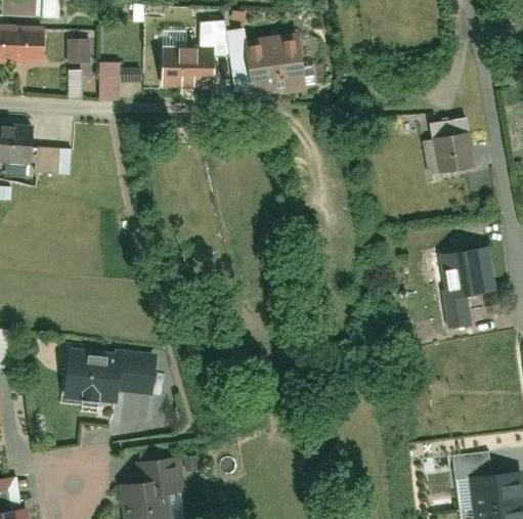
[(44,31),(0,30),(0,57),(43,58),(44,31)]
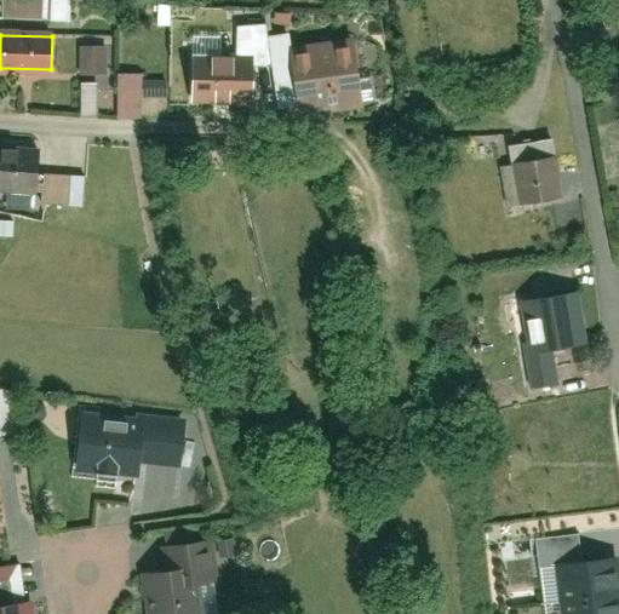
[(299,113),(361,103),(350,35),(288,45),(299,113)]
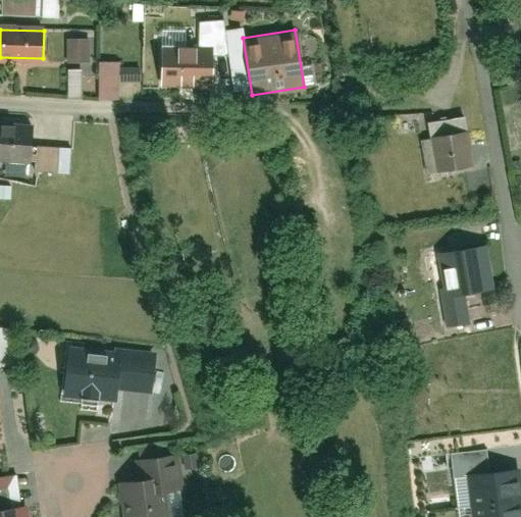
[(163,39),(160,82),(209,84),(211,42),(163,39)]
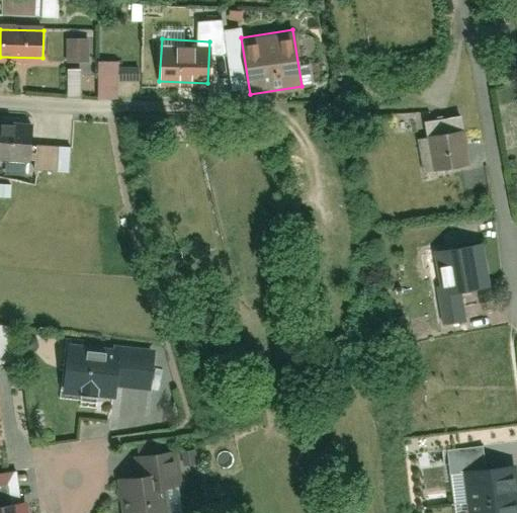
[(456,116),(417,122),(425,170),(463,164),(456,116)]
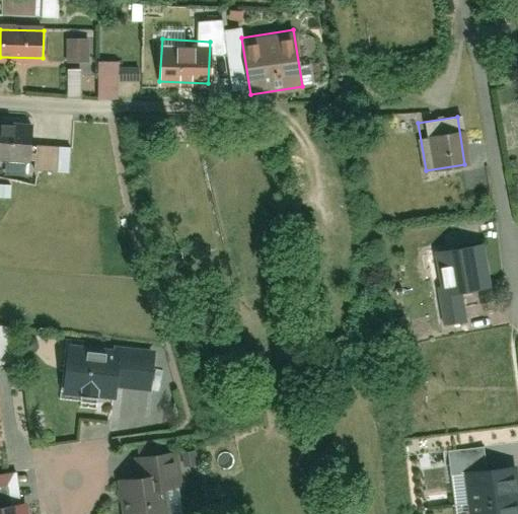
[(0,155),(32,156),(31,124),(0,123),(0,155)]
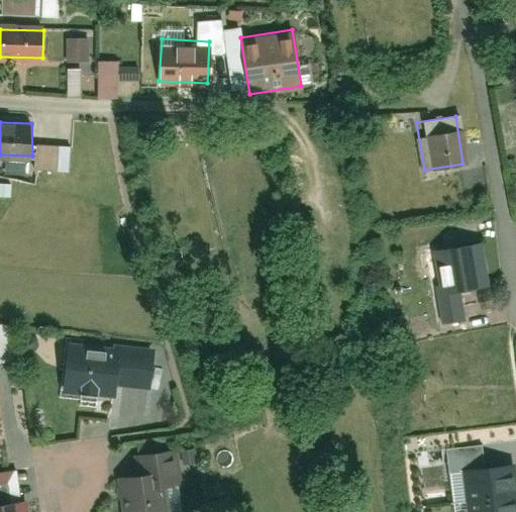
[(478,246),(433,250),(440,295),(456,293),(484,290),(478,246)]
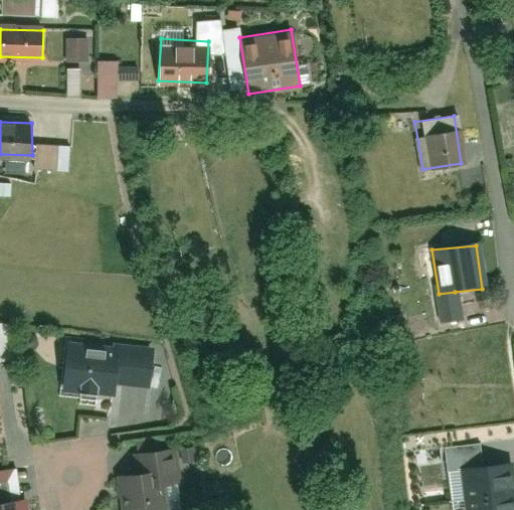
[(455,292),(439,294),(442,323),(457,321),(455,292)]
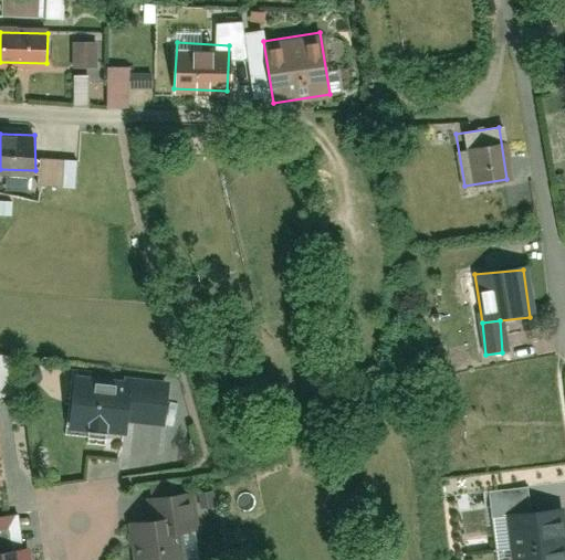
[(168,378),(124,376),(123,384),(121,418),(165,421),(168,378)]
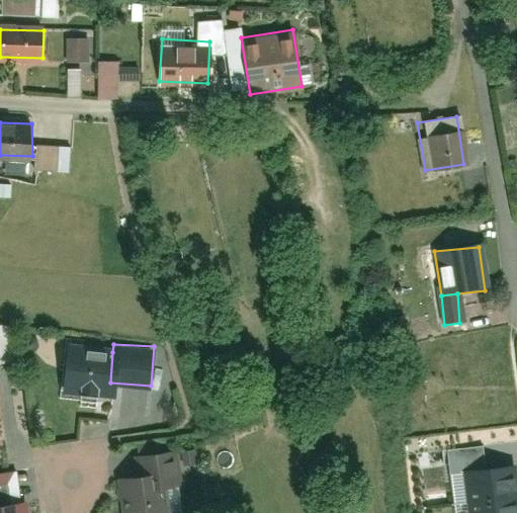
[(112,352),(67,348),(64,394),(109,397),(110,382),(112,352)]
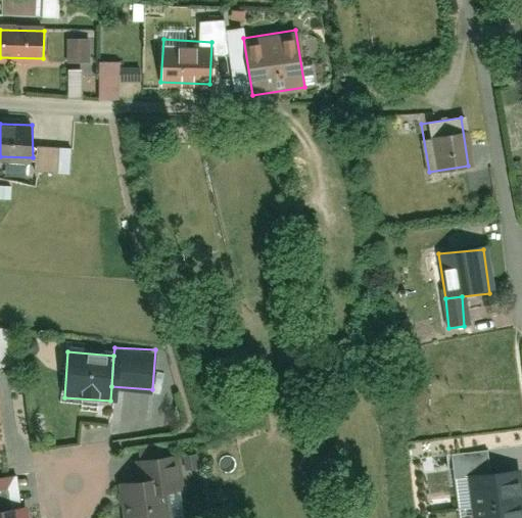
[(138,482),(120,484),(123,517),(167,517),(162,486),(178,485),(174,457),(135,462),(138,482)]
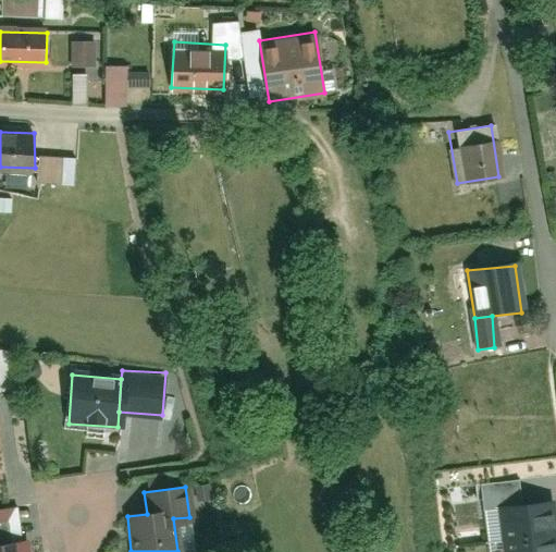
[(555,551),(555,512),(554,498),(498,504),(504,551),(555,551)]
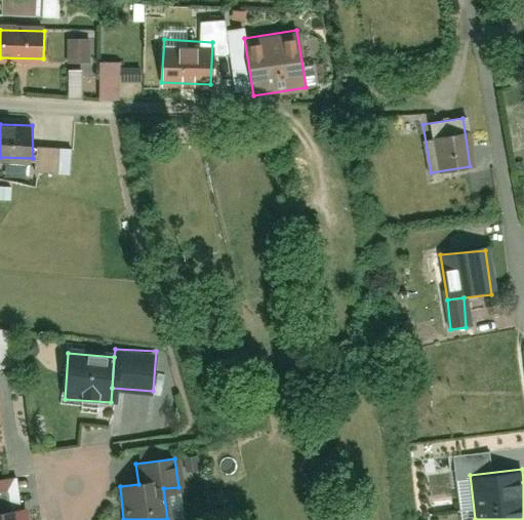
[(22,519),(21,511),(0,514),(0,519),(22,519)]
